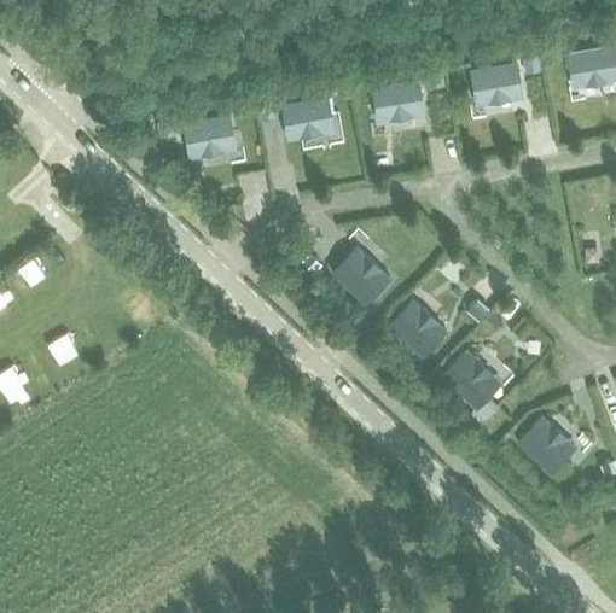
[(615,57),(614,47),(568,56),(571,74),(581,71),(585,88),(615,82),(615,57)]
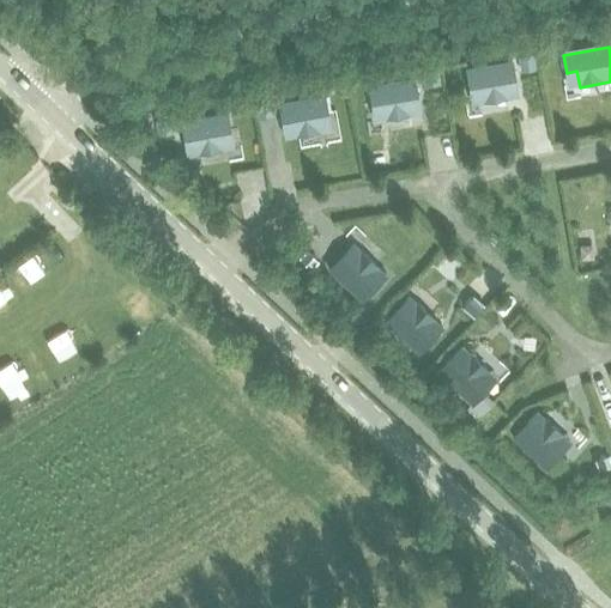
[(536,59),(521,61),(524,76),(538,73),(536,59)]
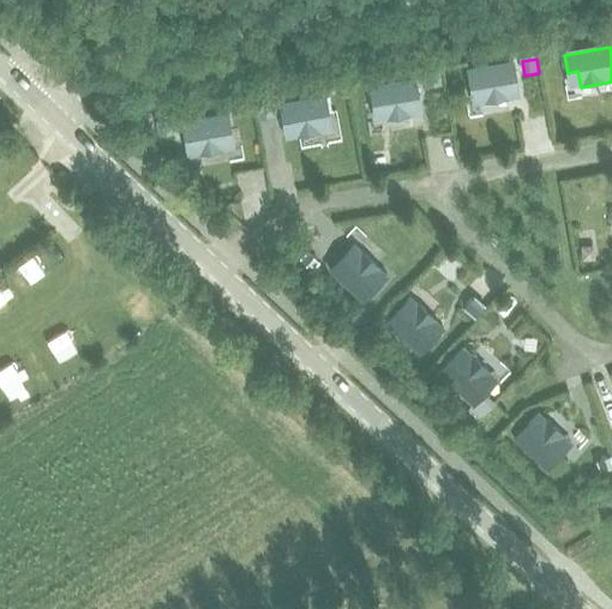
[(468,72),(471,89),(481,88),(485,104),(520,98),(514,64),(468,72)]
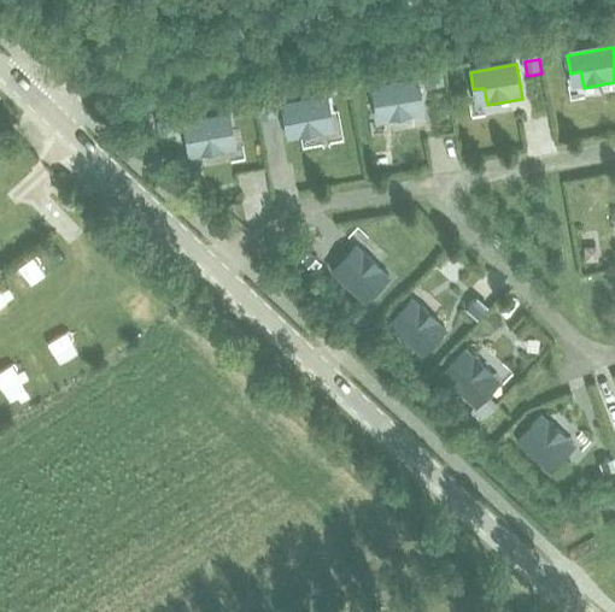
[(444,72),(427,76),(431,90),(446,88),(444,72)]
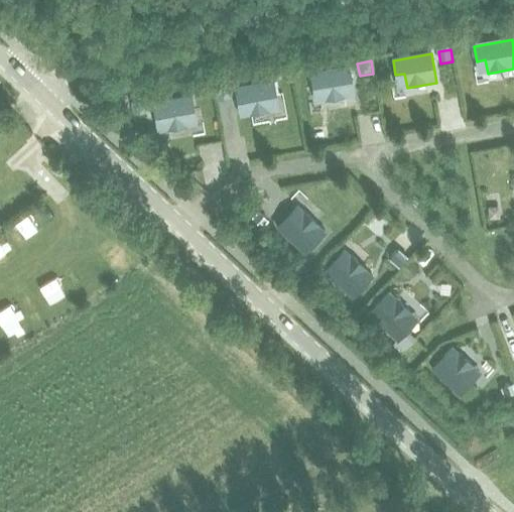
[(349,69),(311,75),(313,90),(323,88),(325,102),(354,97),(349,69)]
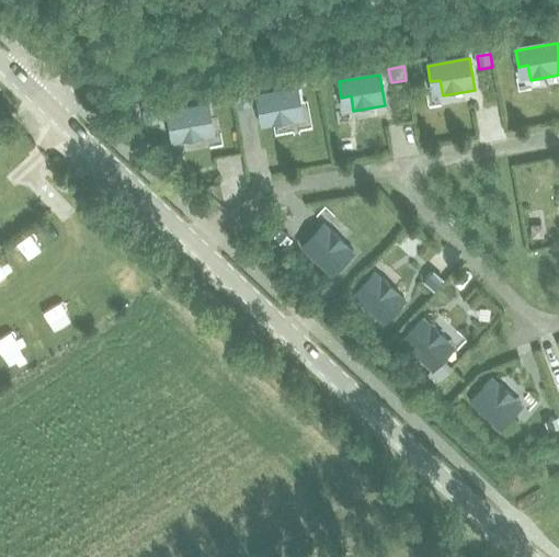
[(294,123),(291,108),(300,105),(297,90),(255,98),(262,128),(294,123)]
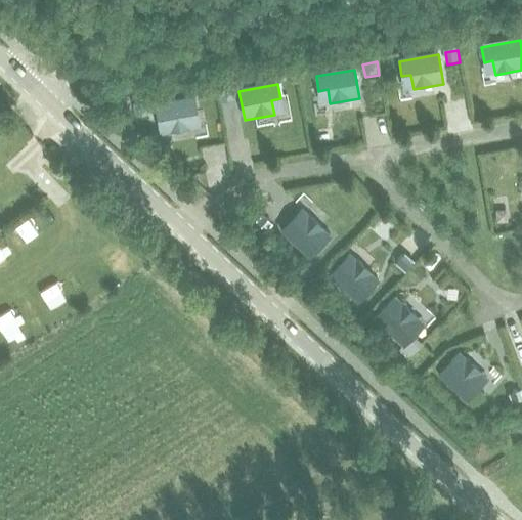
[(231,90),(219,93),(221,104),(233,102),(231,90)]
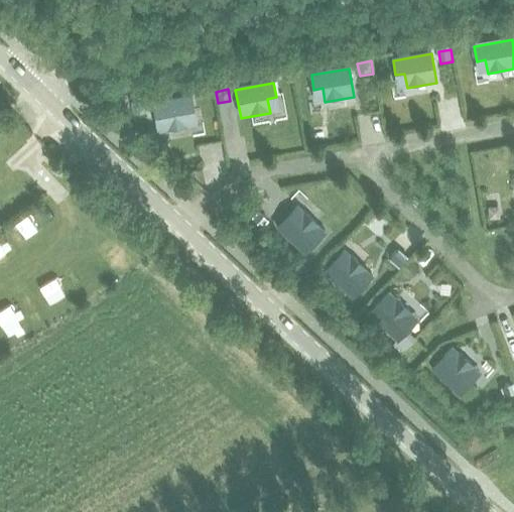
[(187,128),(185,114),(194,112),(191,98),(153,105),(158,133),(187,128)]
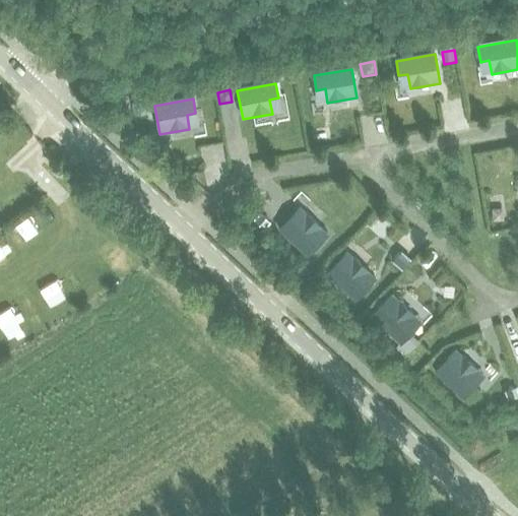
[(146,103),(134,105),(135,111),(136,118),(148,116),(147,108),(146,103)]
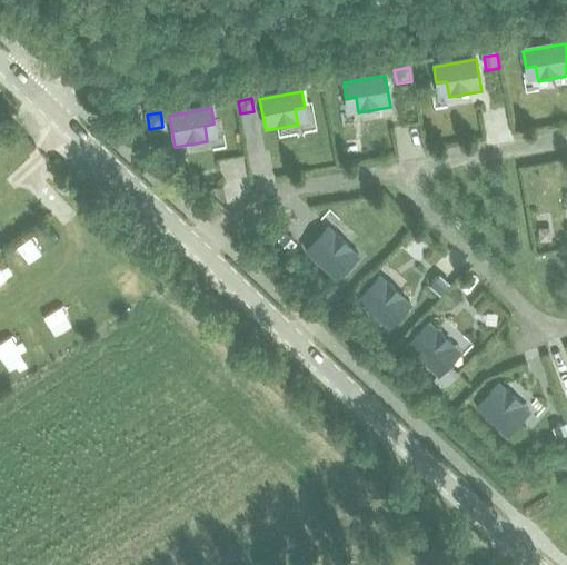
[(317,241),(306,253),(337,283),(359,258),(335,235),(324,247),(317,241)]
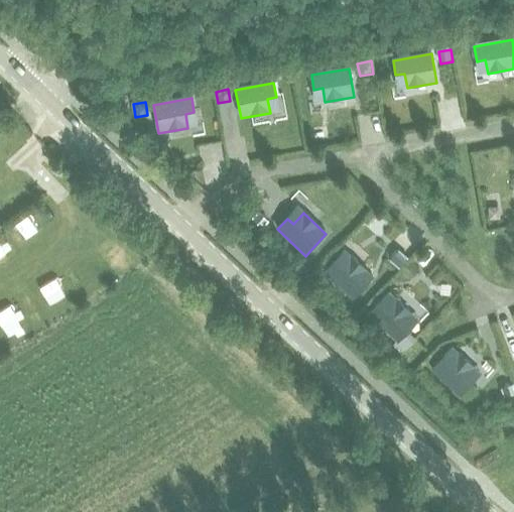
[(259,214),(253,220),(262,229),(268,222),(259,214)]
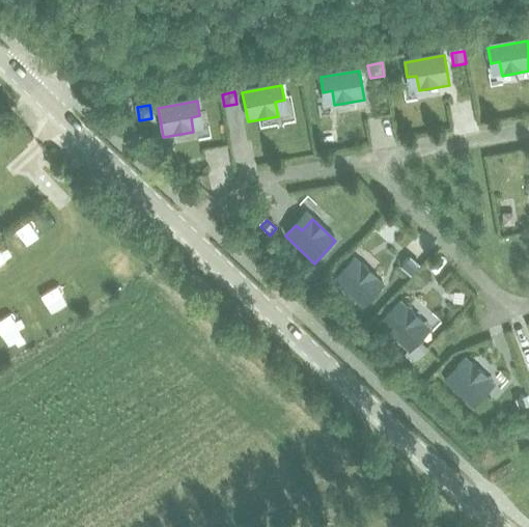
[(410,258),(400,270),(411,279),(421,268),(410,258)]
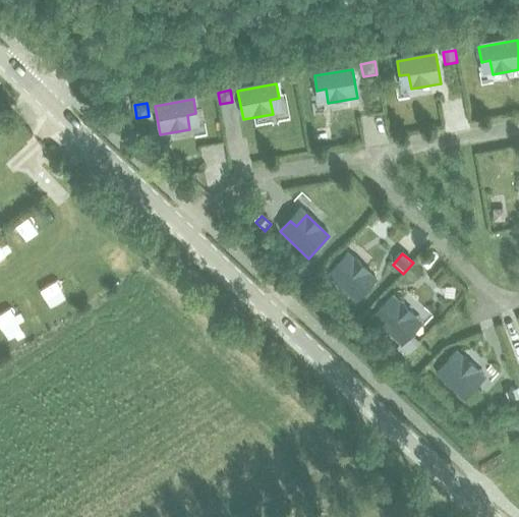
[(338,265),(328,276),(356,302),(377,281),(353,260),(343,271),(338,265)]
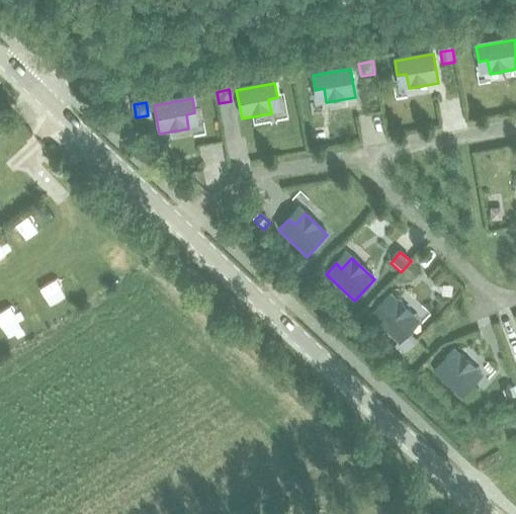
[(391,295),(370,317),(400,344),(409,334),(403,327),(413,317),(391,295)]
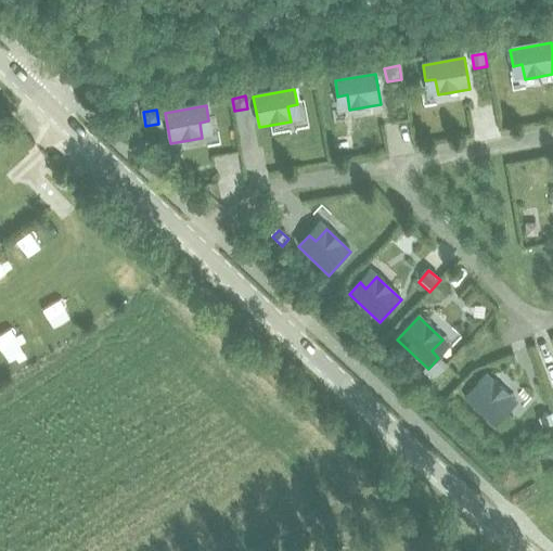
[(428,369),(425,373),(433,381),(446,367),(438,358),(428,369)]
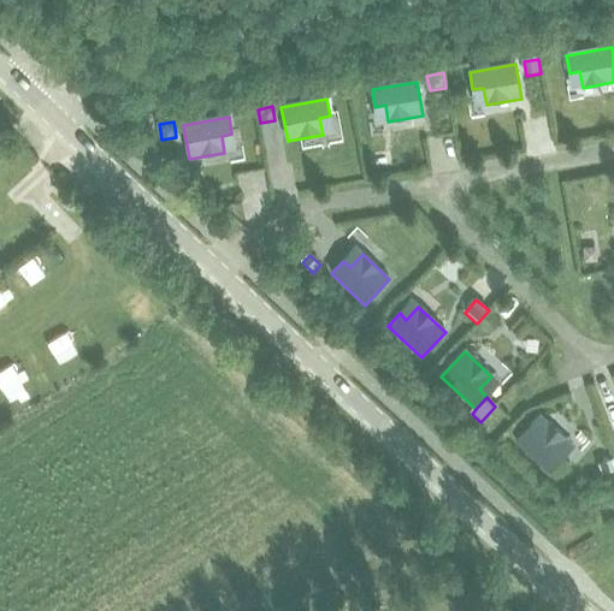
[(541,416),(515,443),(549,473),(561,461),(555,455),(567,442),(541,416)]
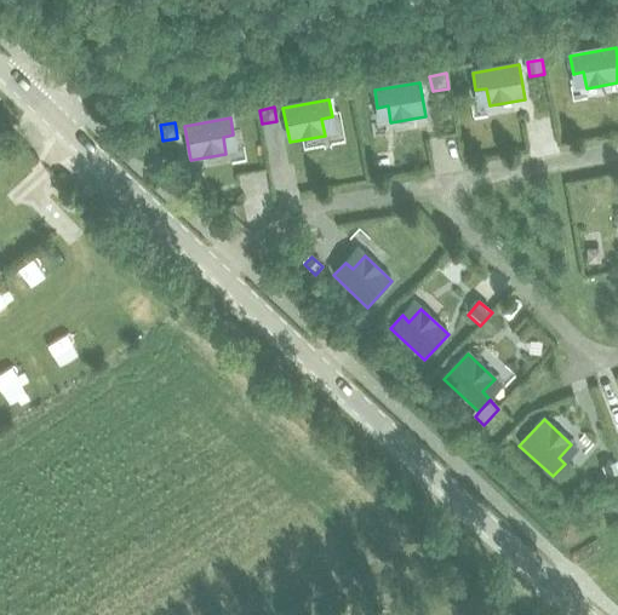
[(617,461),(601,467),(606,480),(617,475),(617,461)]
